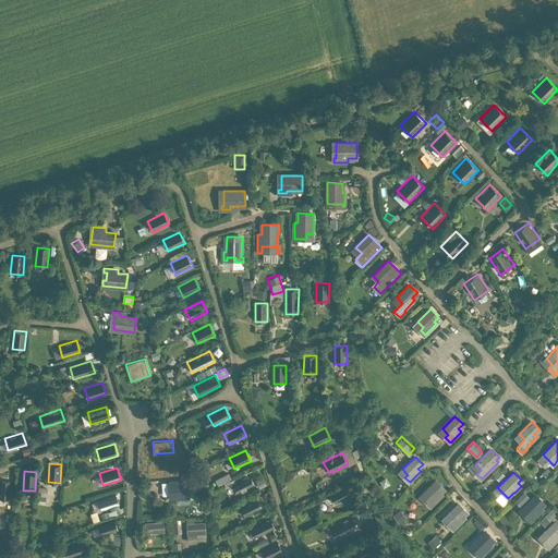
[(250,474),(233,483),(239,494),(255,485),(250,474)]
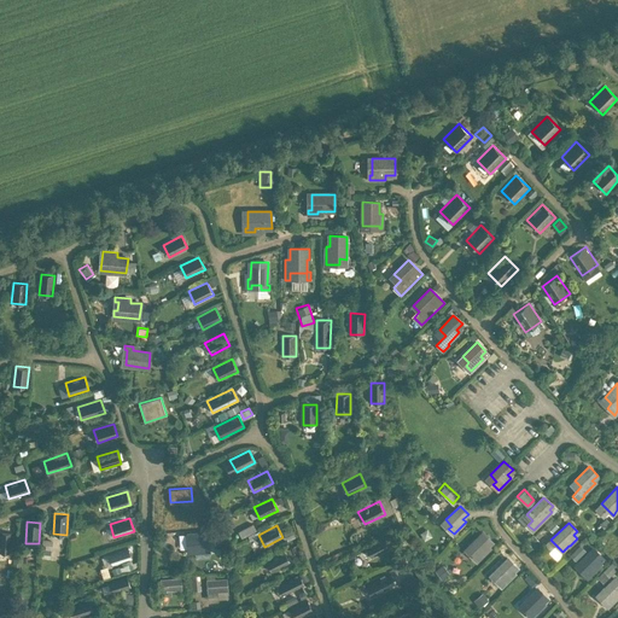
[(13,532),(0,530),(0,551),(11,553),(13,532)]
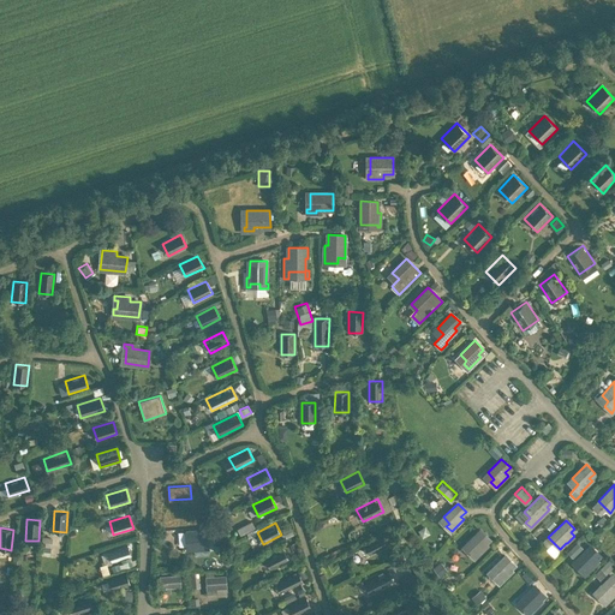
[(208,529),(185,531),(186,544),(209,542),(208,529)]
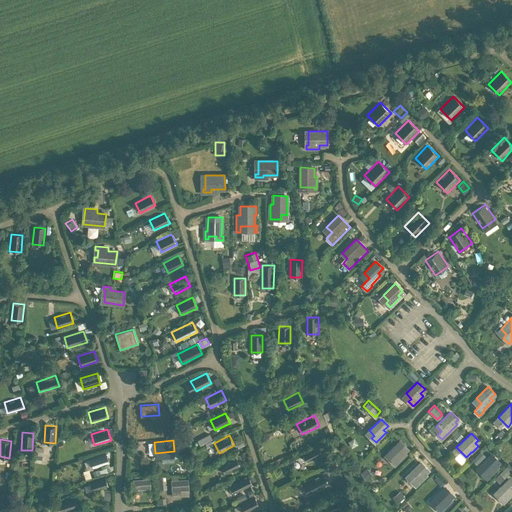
[(400,441),(388,452),(393,458),(391,460),(395,465),(405,455),(403,452),(407,448),(400,441)]
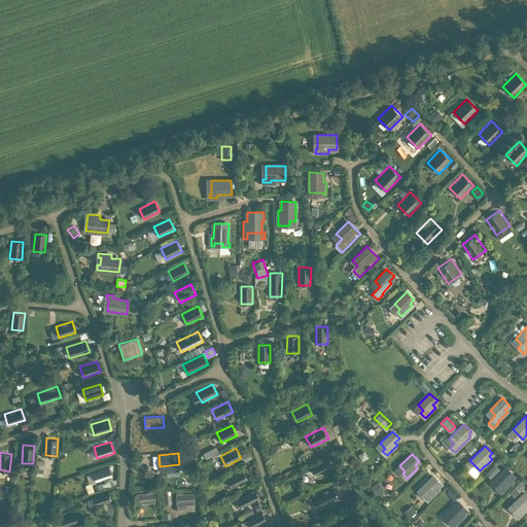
[(327,458),(311,466),(316,477),(332,468),(327,458)]
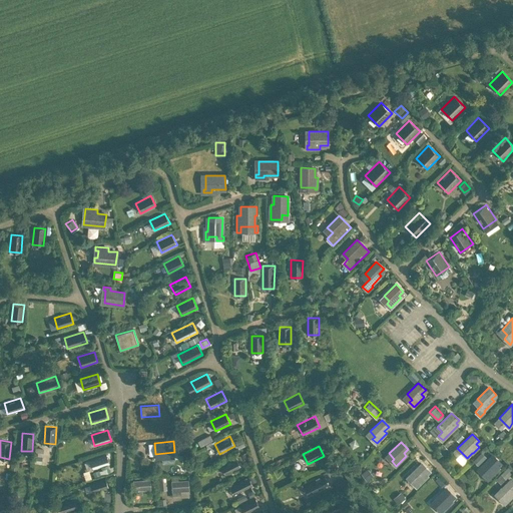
[(481,450),(472,460),(478,464),(486,455),(481,450)]
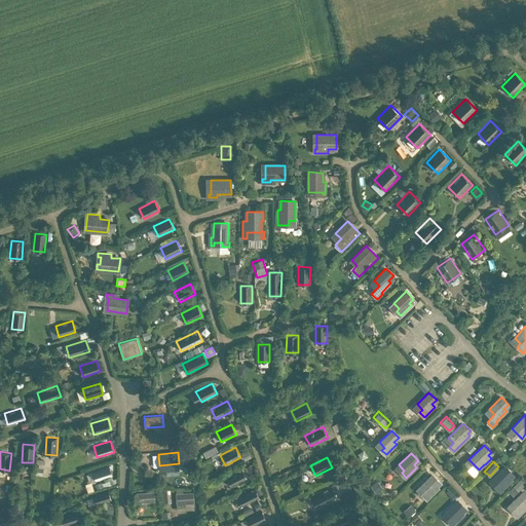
[(109,465),(92,471),(96,482),(113,476),(109,465)]
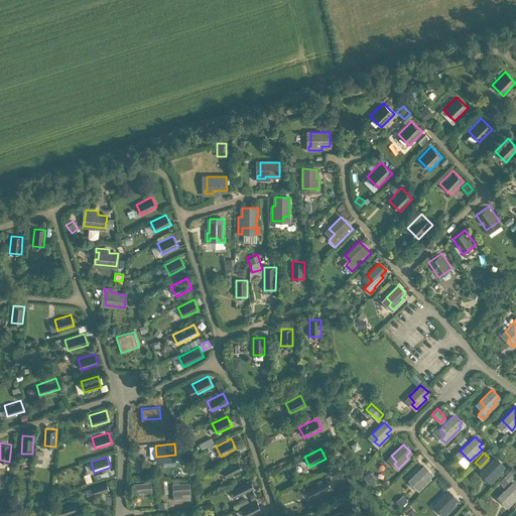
[(495,458),(484,470),(489,475),(486,478),(491,482),(501,472),(498,470),(503,465),(495,458)]
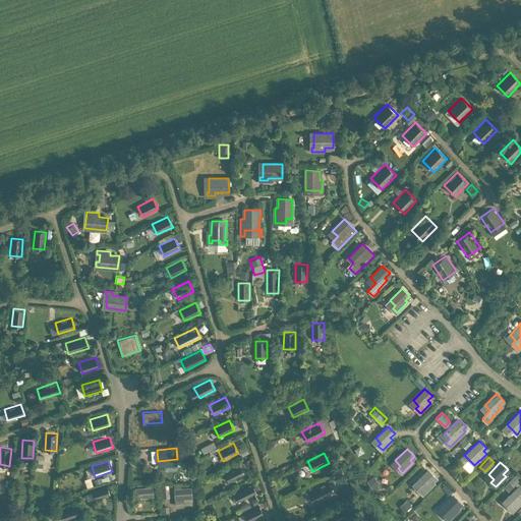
[(240,464),(224,472),(229,482),(245,475),(240,464)]
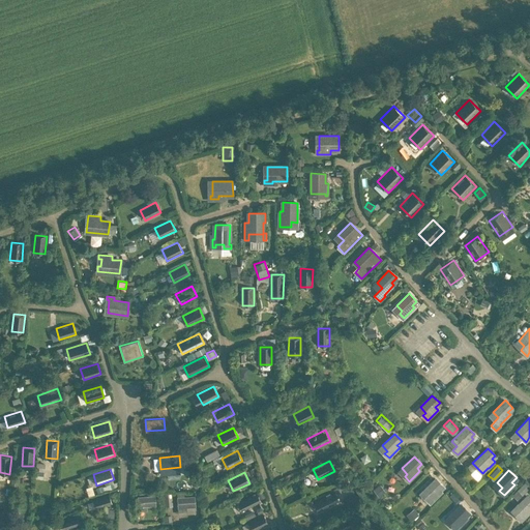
[(436,478),(423,490),(429,496),(427,498),(431,503),(441,493),(439,490),(443,486),(436,478)]
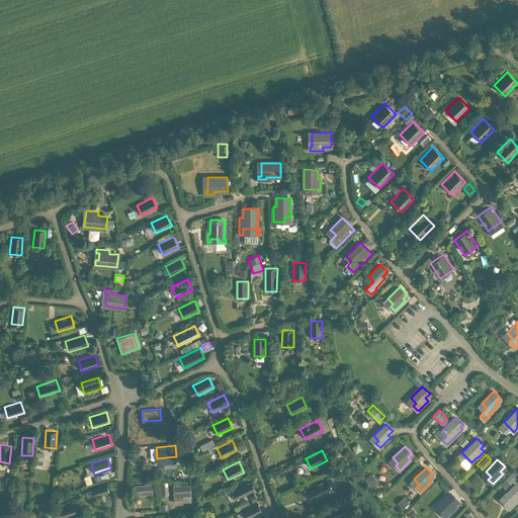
[(513,469),(500,482),(505,487),(517,475),(513,469)]
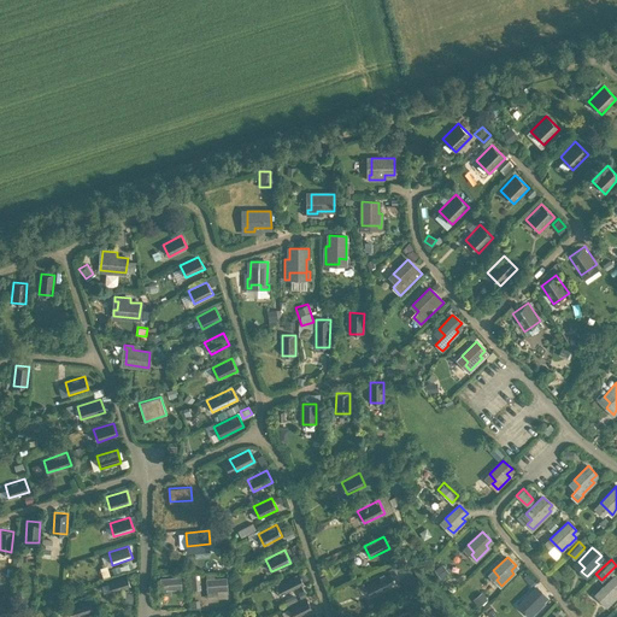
[(441,562),(434,568),(441,576),(448,570),(441,562)]
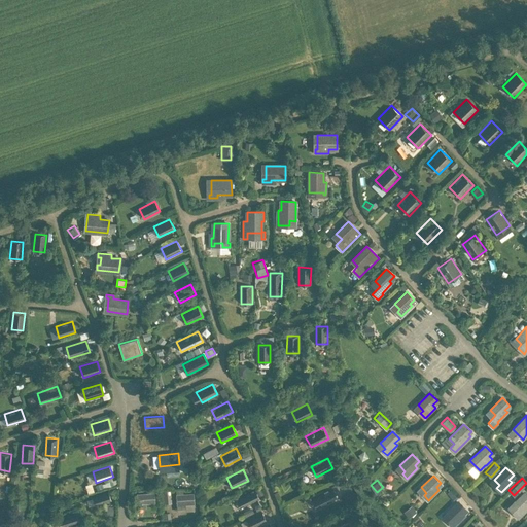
[(332,488),(315,497),(320,507),(338,498),(332,488)]
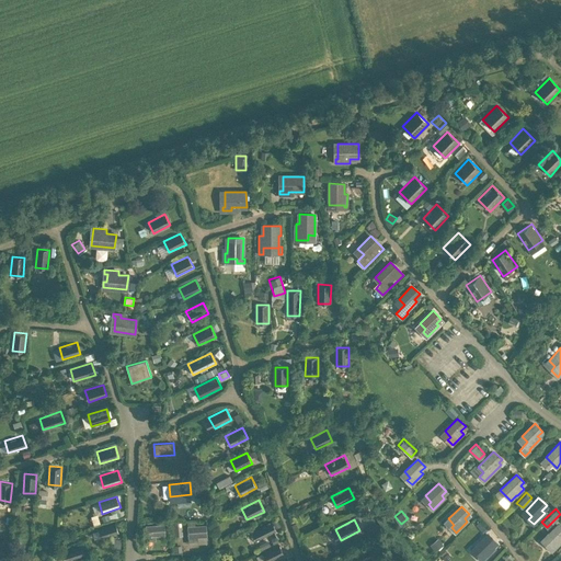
[(272,521),(250,530),(256,542),(277,531),(272,521)]
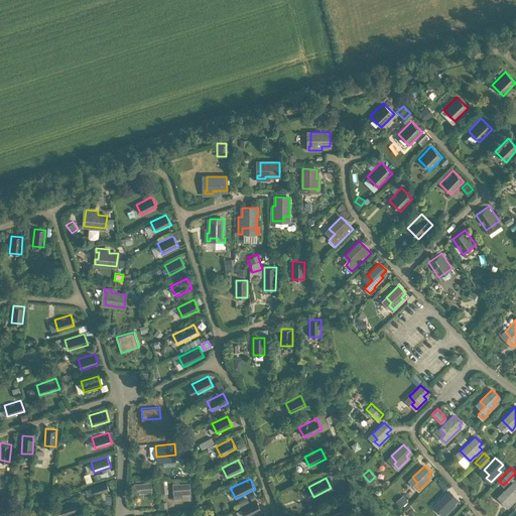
[(106,480),(90,485),(93,496),(110,491),(106,480)]
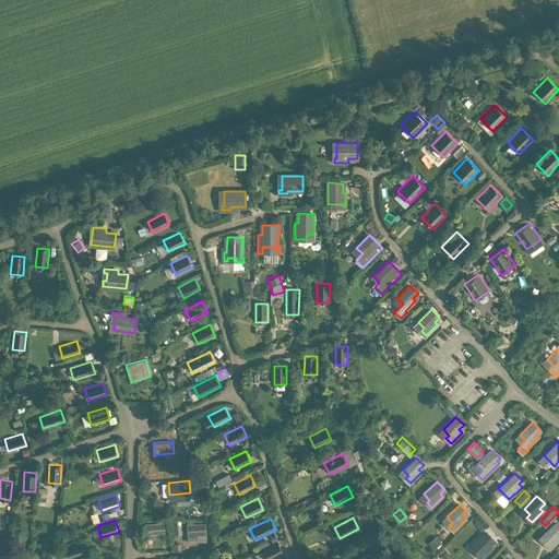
[(164,521),(145,523),(146,535),(165,533),(164,521)]
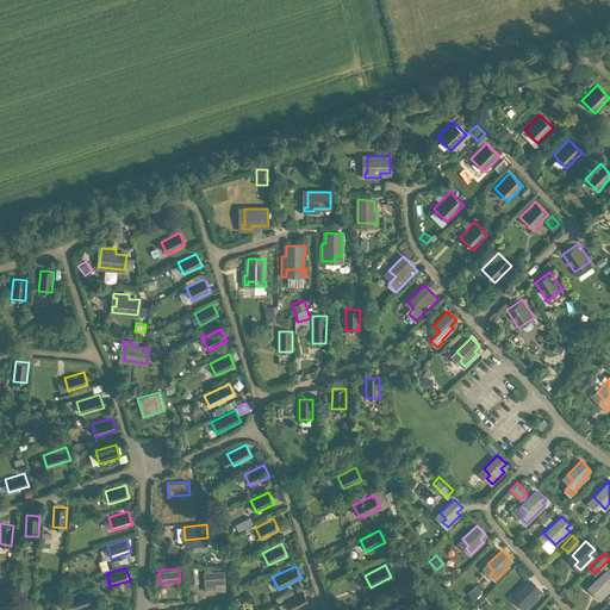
[(224,570),(204,572),(205,585),(225,583),(224,570)]
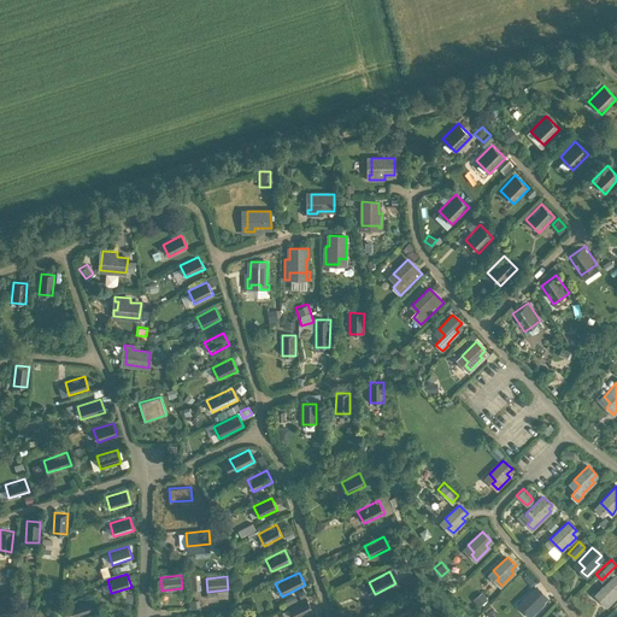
[(616,580),(613,576),(599,591),(598,589),(594,594),(601,601),(603,600),(607,605),(616,595),(616,591),(616,589),(616,580)]
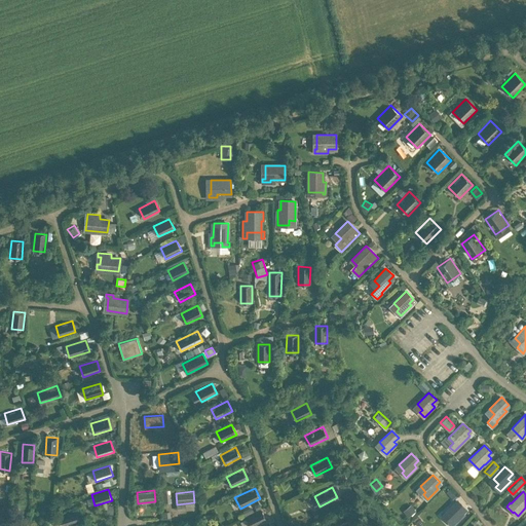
[(457,500),(445,513),(451,518),(448,521),(452,525),(462,515),(460,513),(464,508),(457,500)]
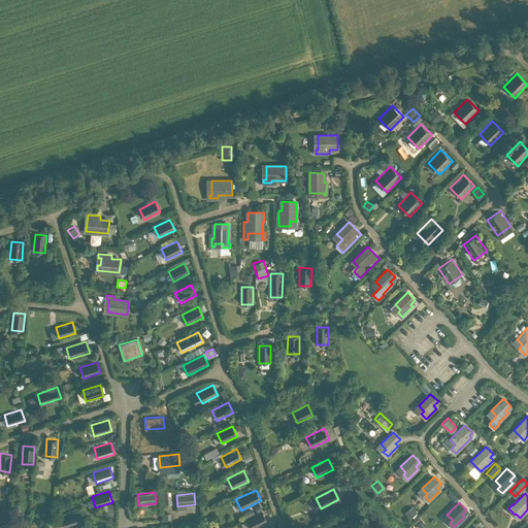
[(403,512),(408,518),(417,510),(411,504),(403,512)]
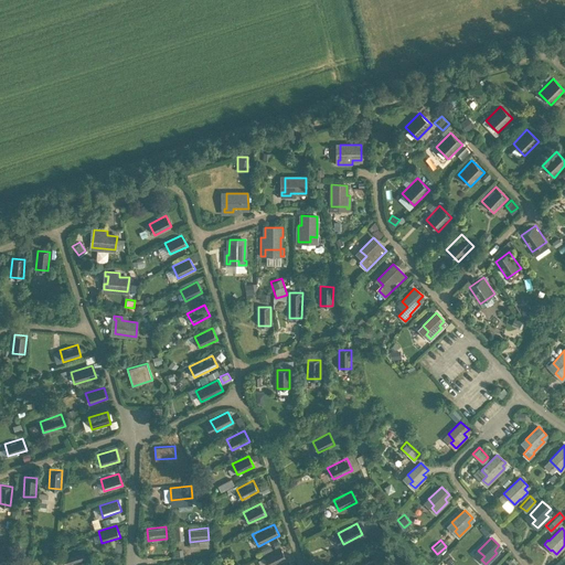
[(82,547),(63,554),(66,564),(68,564),(85,560),(82,547)]
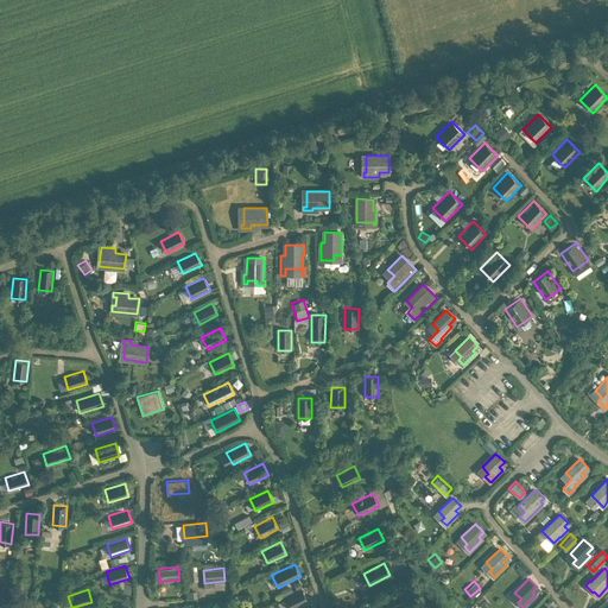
[(302,589),(284,599),(287,607),(295,607),(308,601),(302,589)]
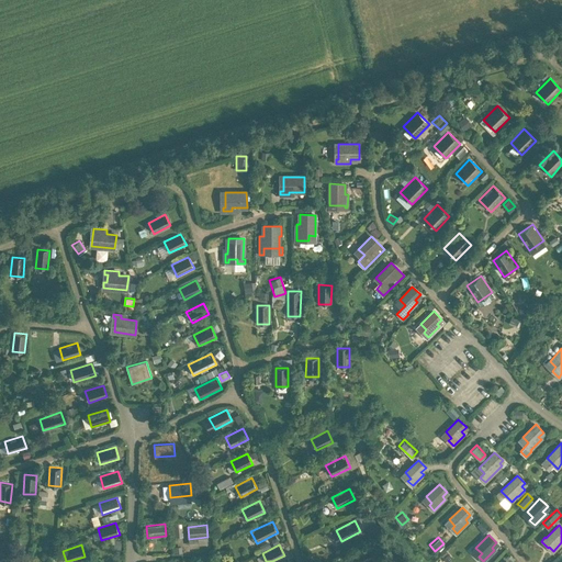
[(368,548),(351,557),(353,561),(367,561),(374,559),(368,548)]
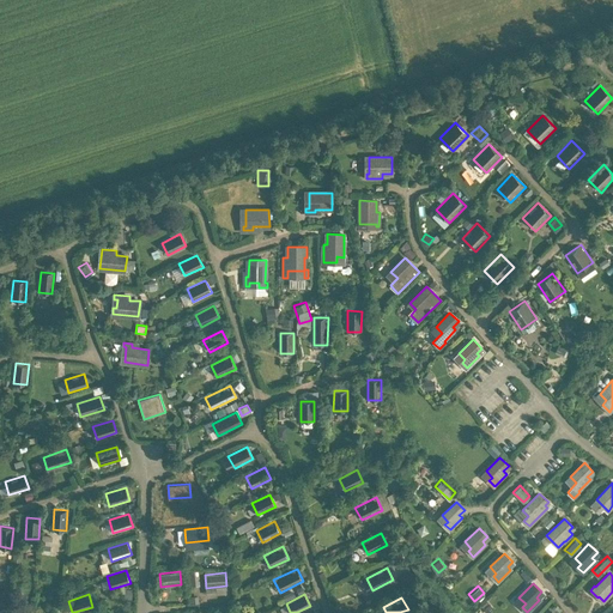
All buildings are outlined.
